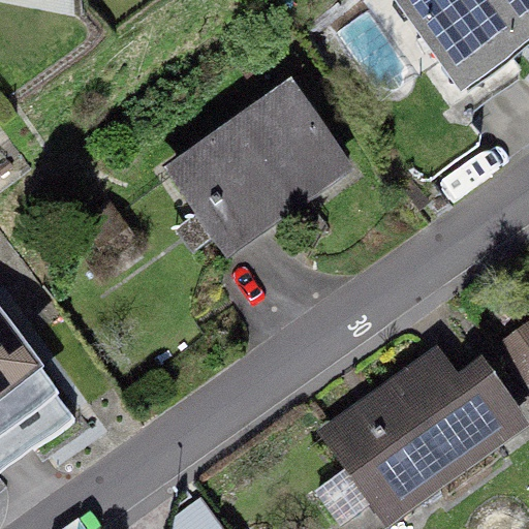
[(528,0),(397,0),(461,85),(528,33),(528,0)]
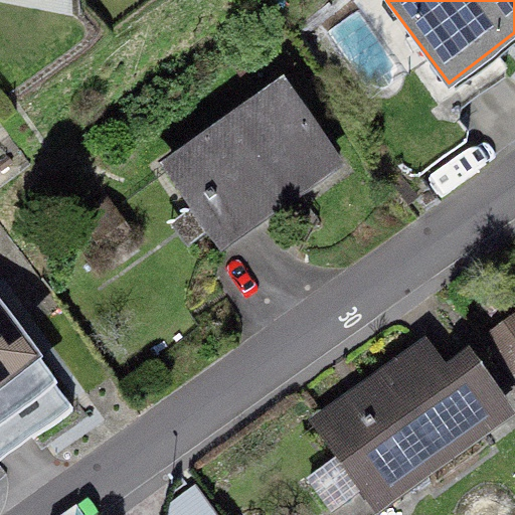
[(225,247),(345,160),(283,76),(163,164),(225,247)]
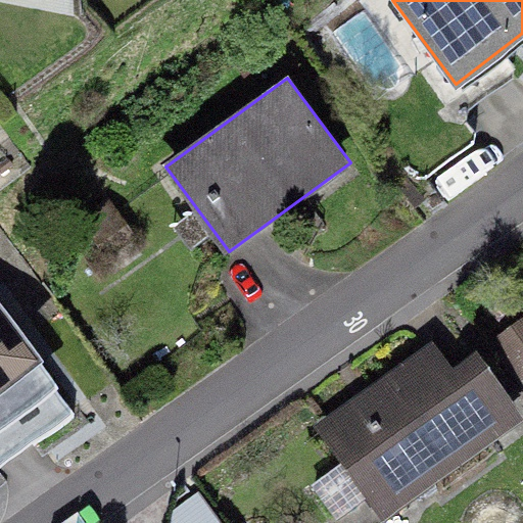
[(0,307),(0,428),(57,387),(0,307)]
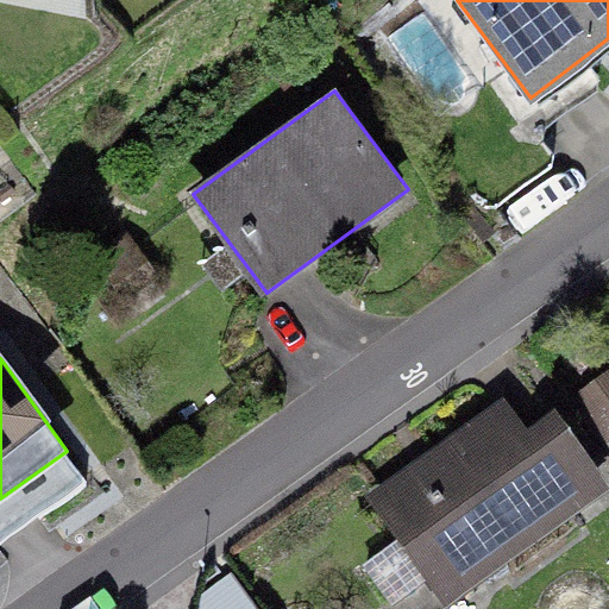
[(608,372),(571,401),(608,454),(608,372)]
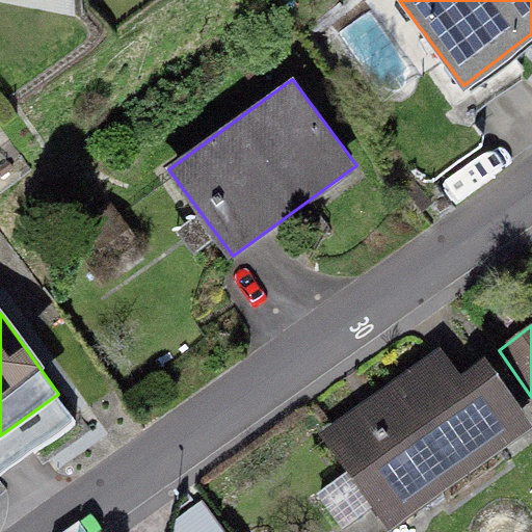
[(392,528),(531,429),(531,419),(486,354),(461,372),(442,345),(322,429),(392,528)]
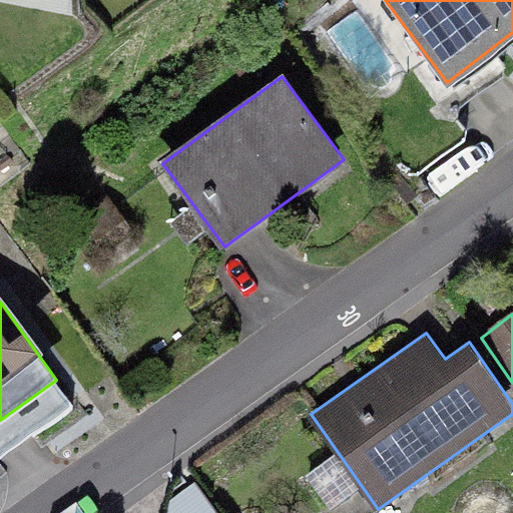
[(144,512),(223,512),(199,476),(144,512)]
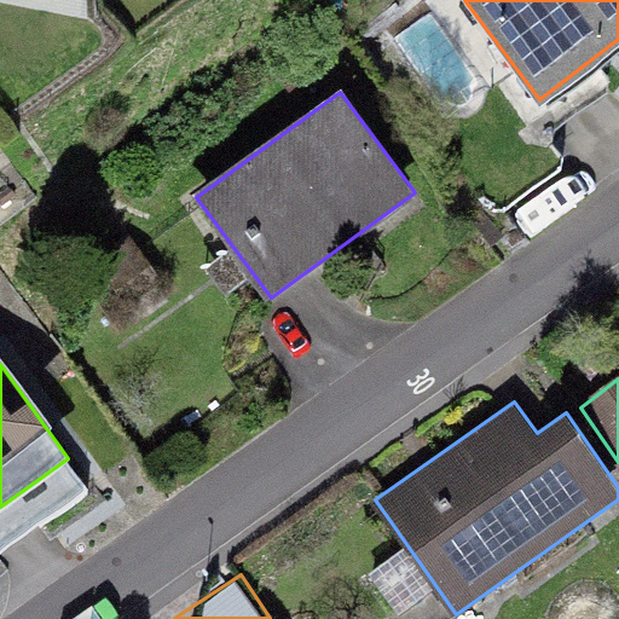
All buildings are outlined.
